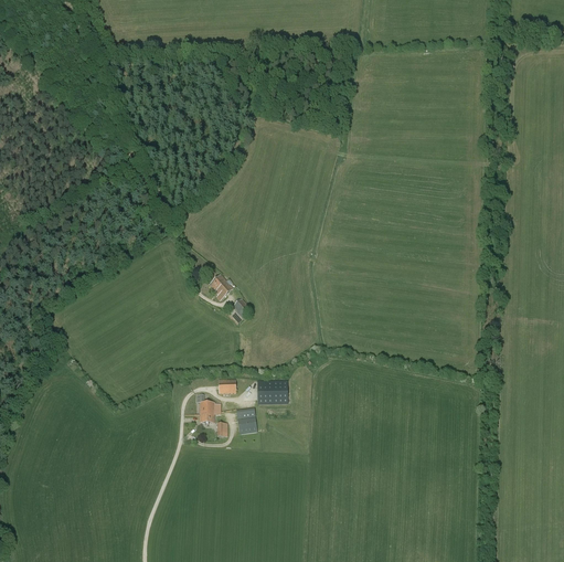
[(216,295),(220,298),(232,287),(220,274),(209,283),(214,289),(216,289),(219,293),(216,295)]
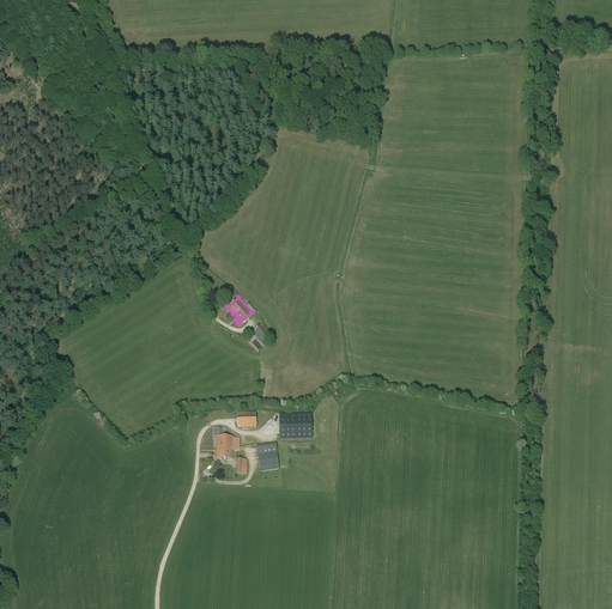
[(273,335),(262,322),(252,330),(262,343),(273,335)]
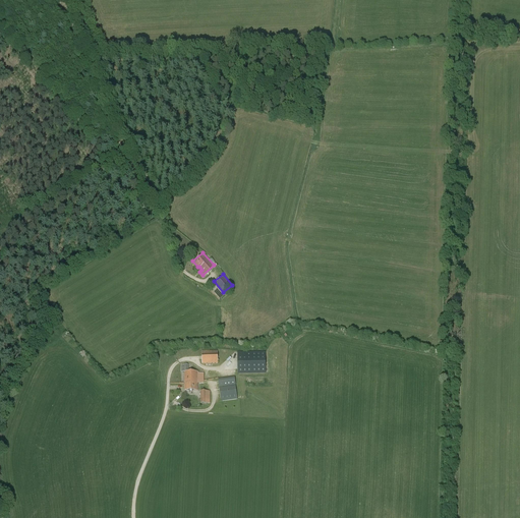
[(217,348),(200,348),(201,361),(217,360),(217,348)]
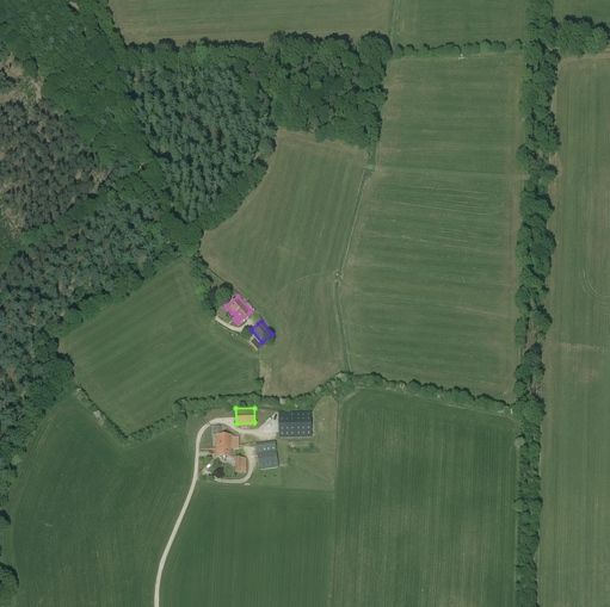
[(310,409),(278,409),(278,435),(310,434),(310,409)]
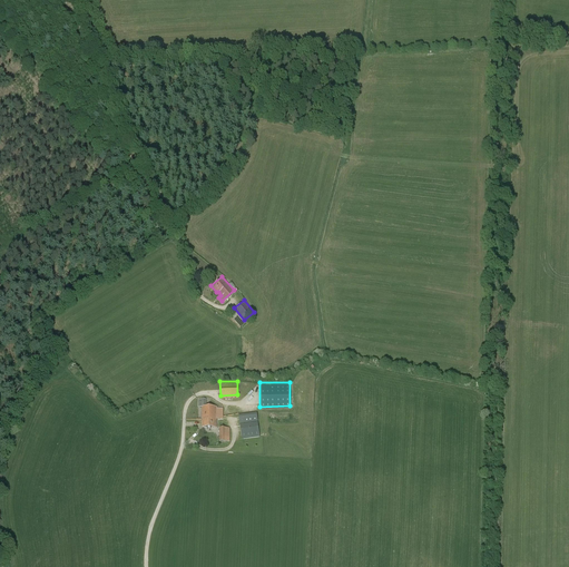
[(197,404),(202,404),(200,424),(215,424),(216,417),(222,417),(222,406),(216,406),(216,404),(205,404),(205,397),(197,397),(197,404)]
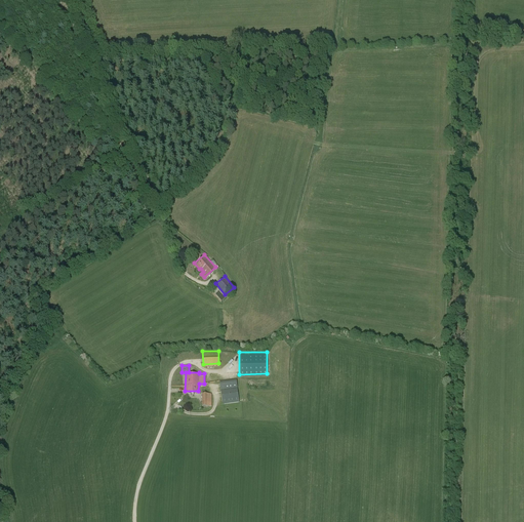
[(218,379),(219,388),(237,386),(236,377),(218,379)]
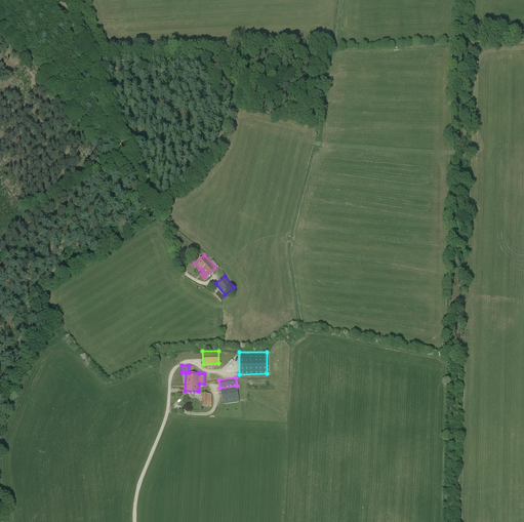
[(238,399),(237,386),(220,388),(222,402),(238,399)]
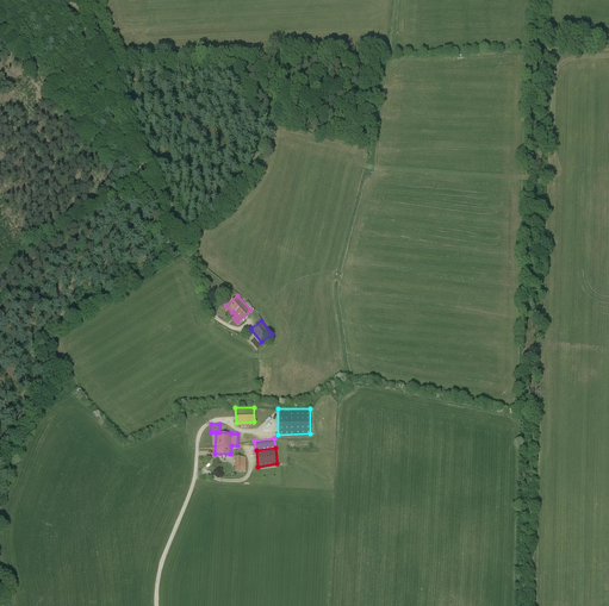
[(234,454),(234,469),(246,469),(246,455),(234,454)]
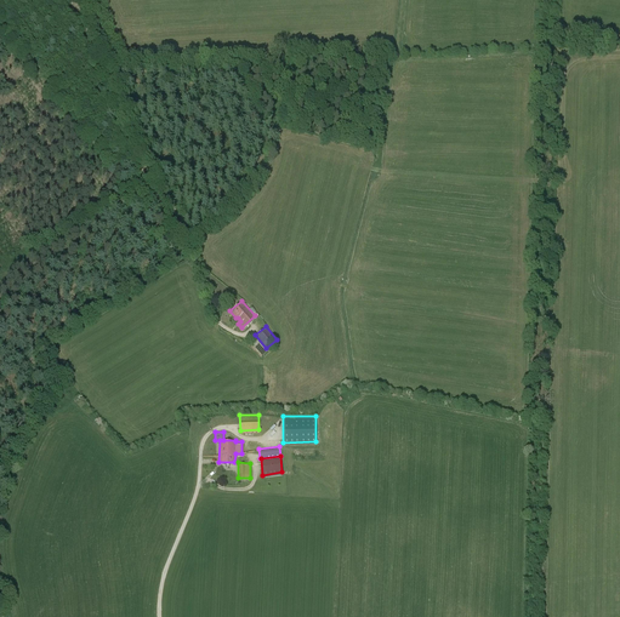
All buildings are outlined.
